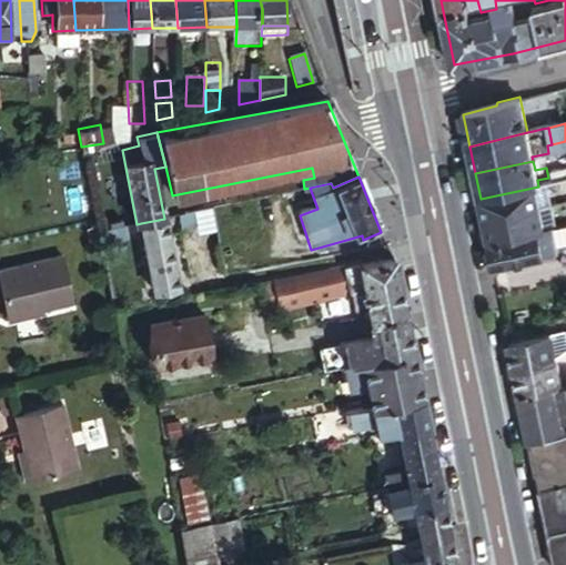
[(538,187),(481,199),(485,223),(553,209),(548,184),(538,187)]
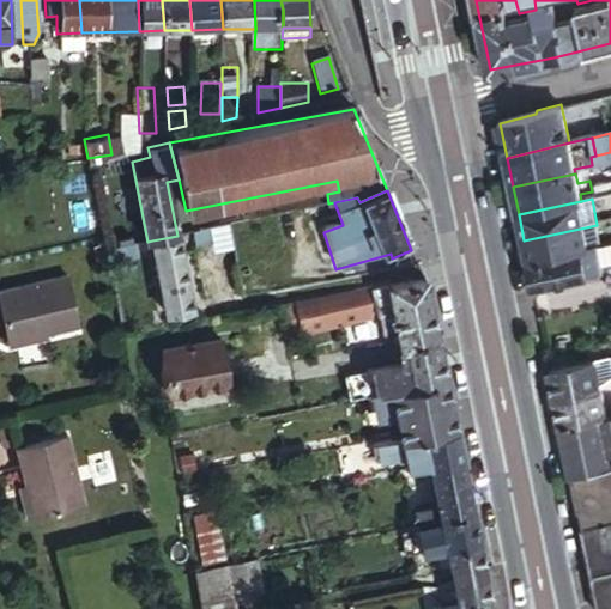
[(597,226),(597,225),(524,241),(528,263),(602,248),(597,226)]
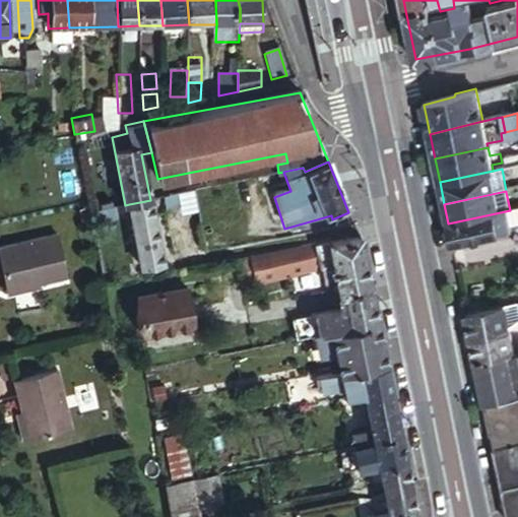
[(177,194),(162,197),(164,207),(165,209),(180,207),(177,194)]
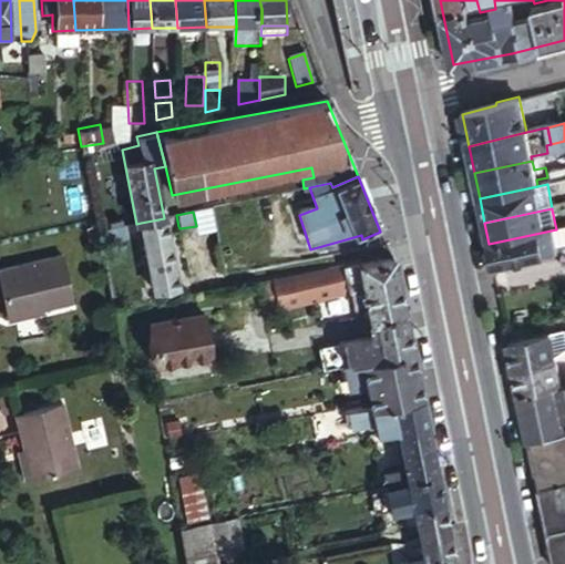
[(164,218),(141,223),(154,290),(178,285),(164,218)]
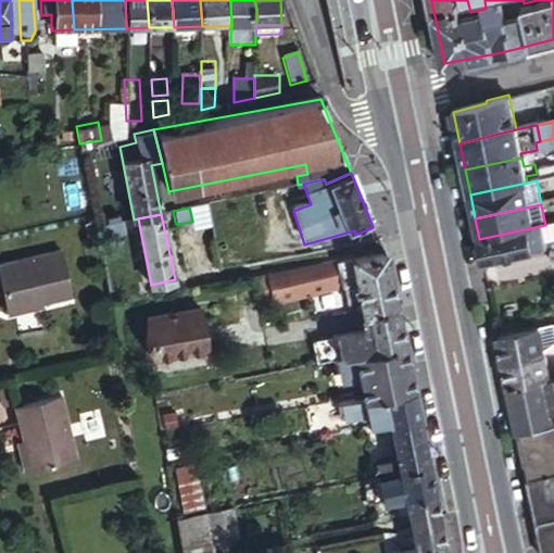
[(479,239),(485,262),(546,249),(545,242),(553,240),(553,223),(545,225),(479,239)]
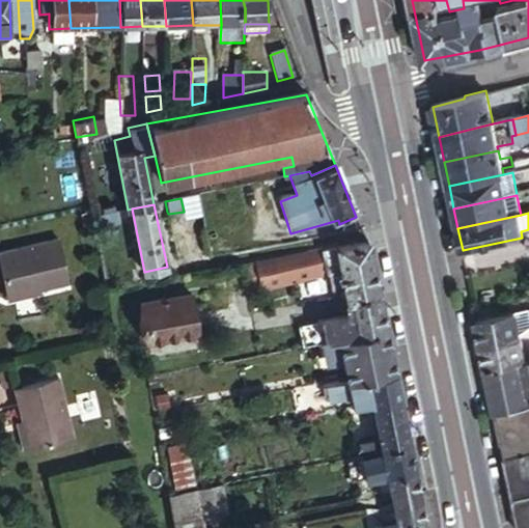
[(2,253),(11,299),(71,286),(62,241),(2,253)]
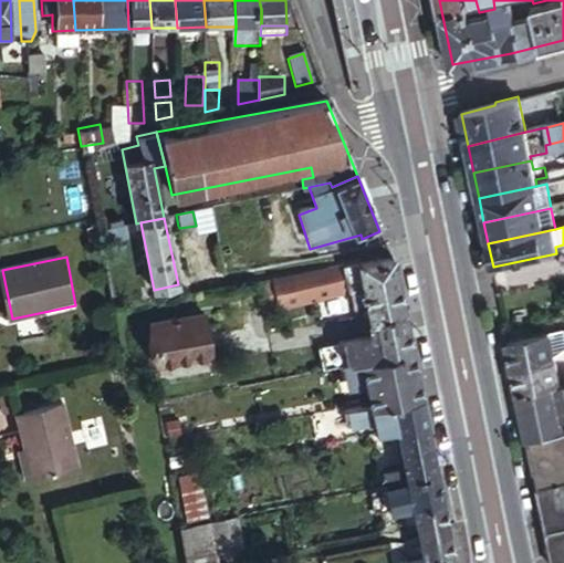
[(390,258),(358,264),(361,278),(369,322),(383,320),(403,316),(390,258)]
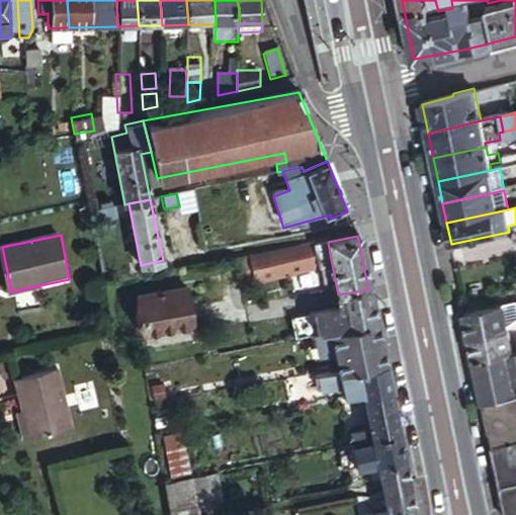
[(328,242),(237,260),(241,283),(253,281),(254,286),(273,282),(271,276),(288,272),(289,276),(305,273),(305,269),(319,266),(318,257),(330,254),(328,242)]
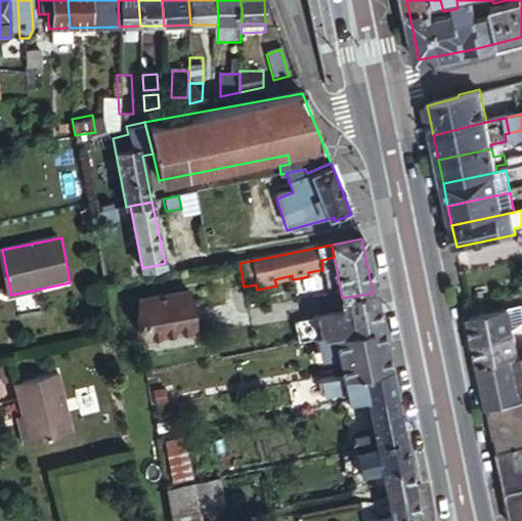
[(141,298),(147,336),(198,328),(191,290),(141,298)]
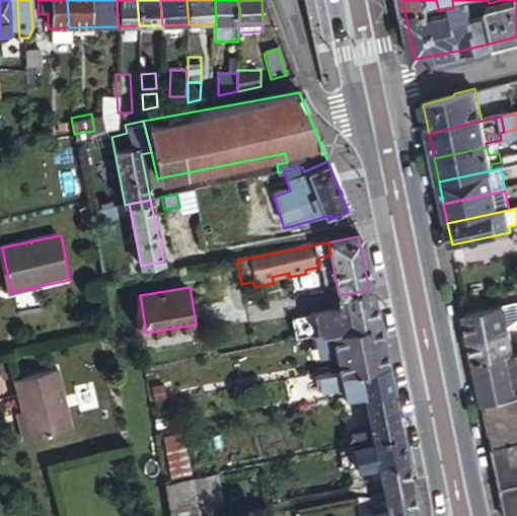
[(353,306),(371,302),(369,290),(351,293),(353,306)]
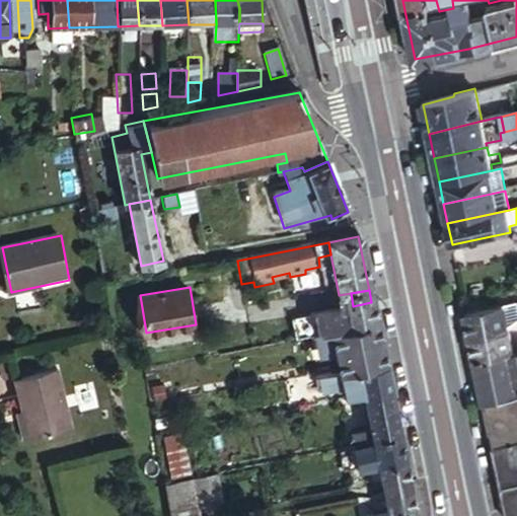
[(333,332),(376,322),(371,302),(353,306),(299,316),(302,338),(333,332)]
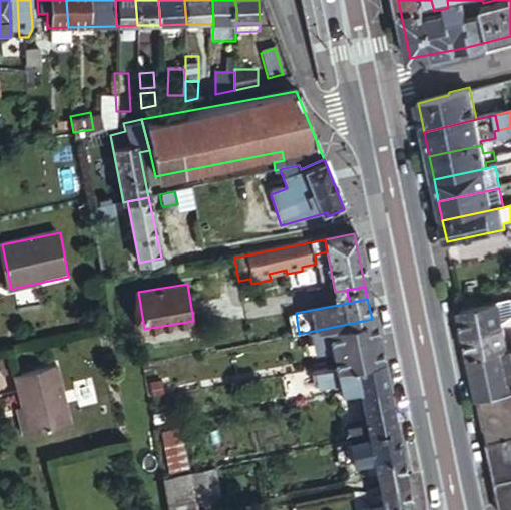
[(465,333),(502,325),(510,319),(510,303),(498,306),(497,302),(461,310),(465,333)]
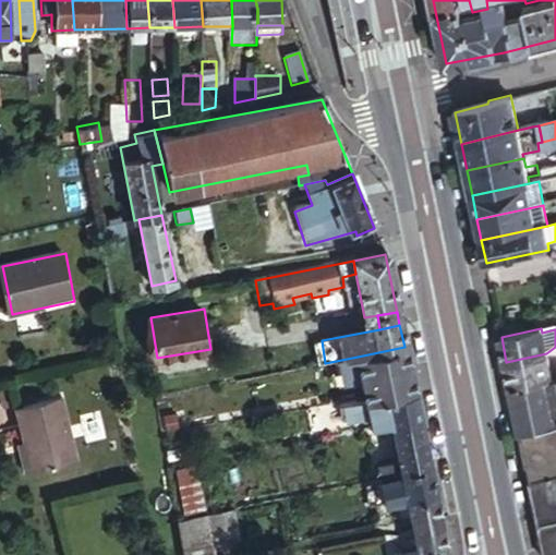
[(365,401),(413,391),(405,347),(358,357),(365,401)]
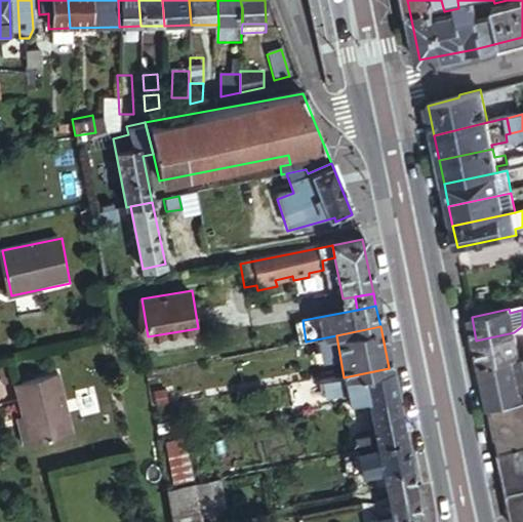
[(476,340),(481,364),(519,356),(514,332),(476,340)]
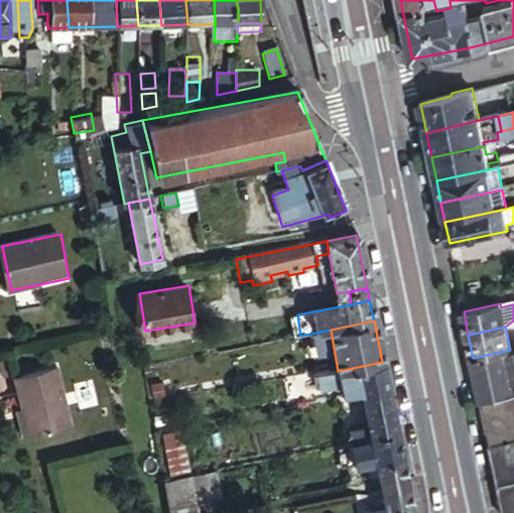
[(482,399),(513,392),(513,349),(510,350),(473,358),(482,399)]
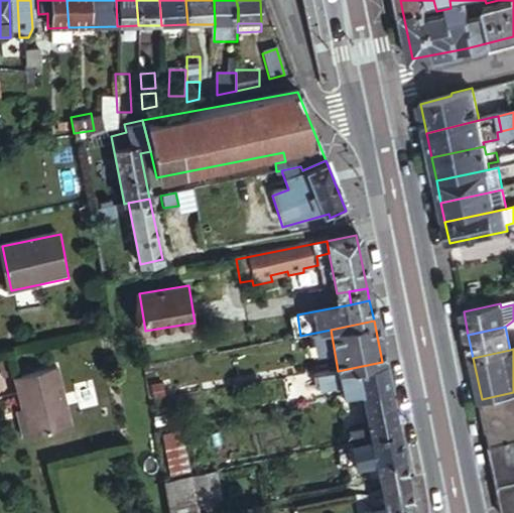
[(0,369),(3,382),(15,379),(10,359),(0,361),(0,369)]
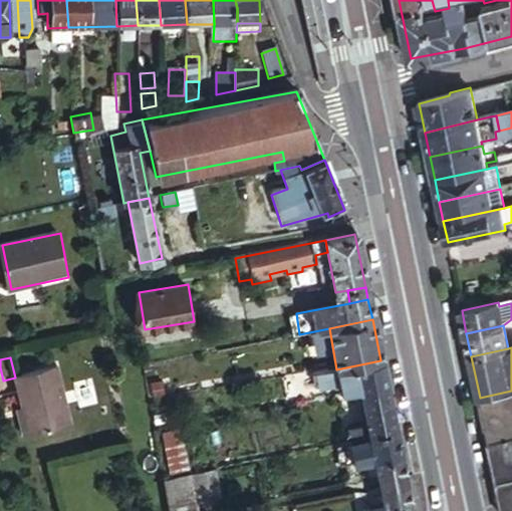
[(341,394),(359,390),(386,385),(380,360),(336,369),(317,372),(320,388),(339,384),(341,394)]
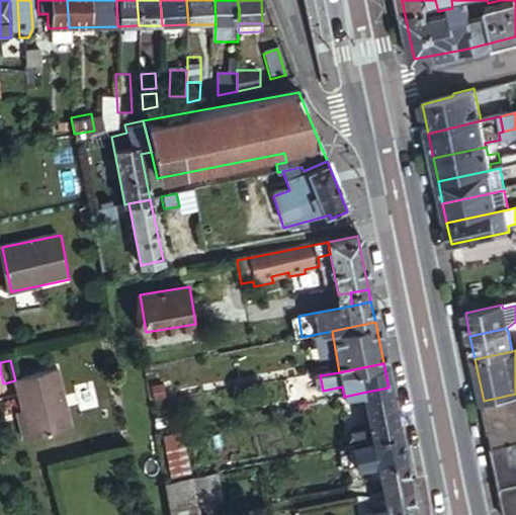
[(59,370),(15,380),(21,411),(27,439),(71,430),(59,370)]
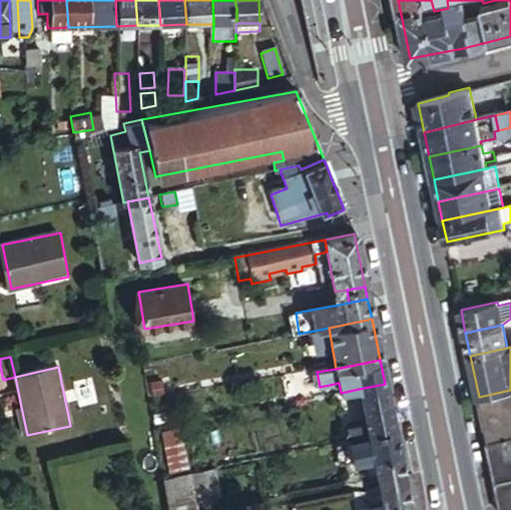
[(385,384),(359,389),(366,425),(349,428),(352,441),(368,438),(368,434),(394,429),(385,384)]
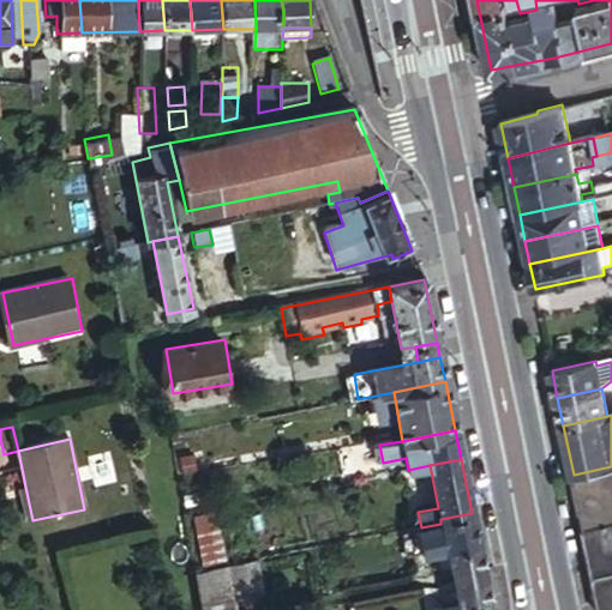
[(611,466),(574,475),(579,502),(611,495),(611,466)]
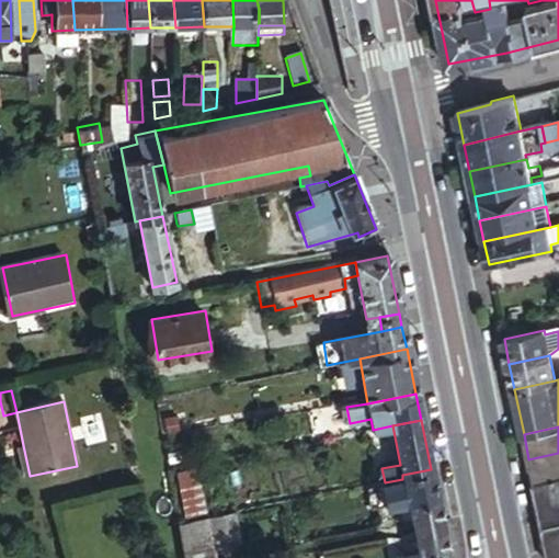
[(30,476),(23,445),(16,446),(22,478),(30,476)]
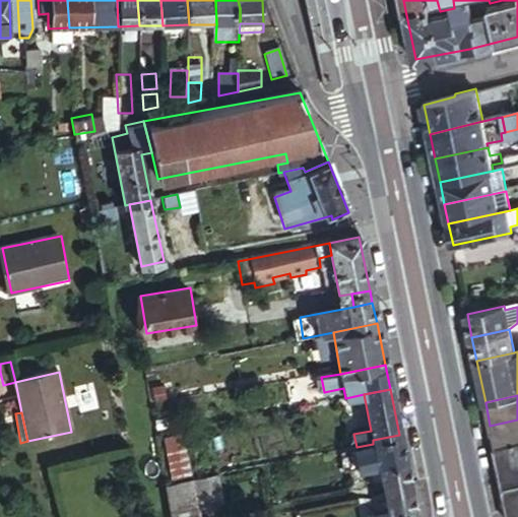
[(517,419),(490,426),(495,447),(517,442),(517,419)]
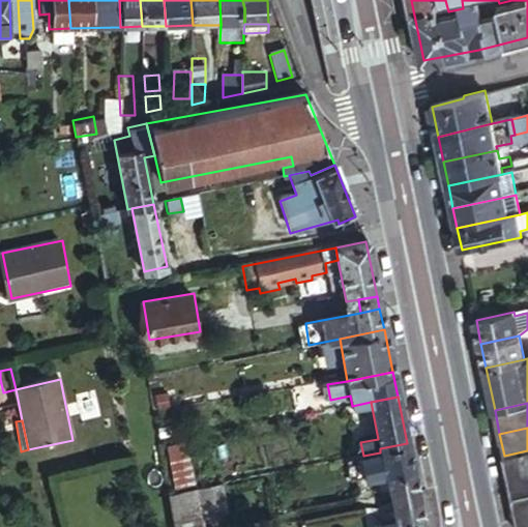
[(170,445),(176,488),(198,484),(191,442),(170,445)]
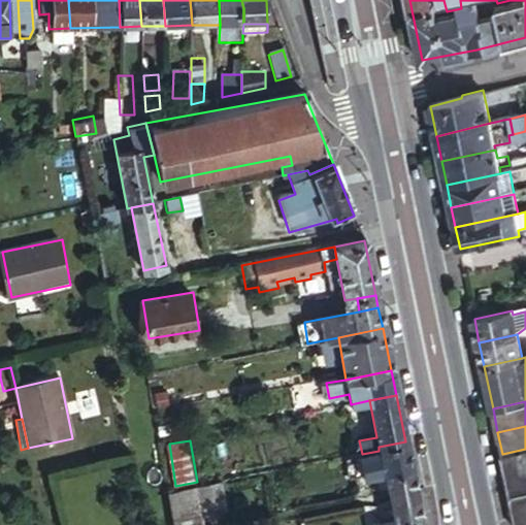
[(346,458),(349,479),(384,472),(411,465),(405,441),(379,447),(379,451),(362,454),(346,458)]
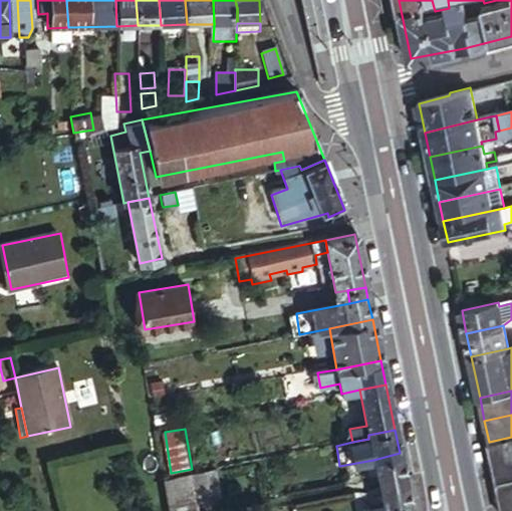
[(511,437),(489,442),(502,510),(511,510),(511,437)]
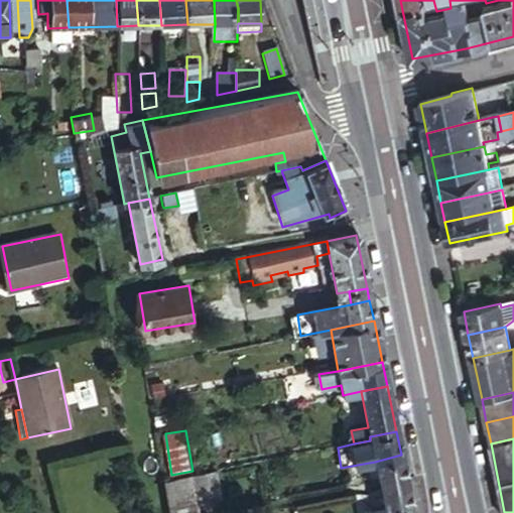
[(380,489),(407,484),(401,455),(375,462),(380,489)]
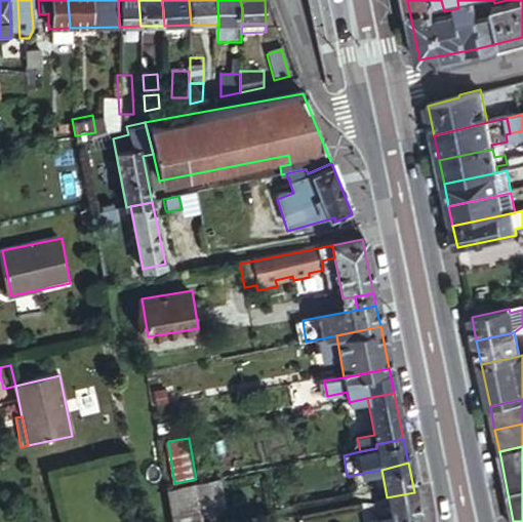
[(168,489),(173,521),(202,521),(200,508),(226,503),(222,479),(168,489)]
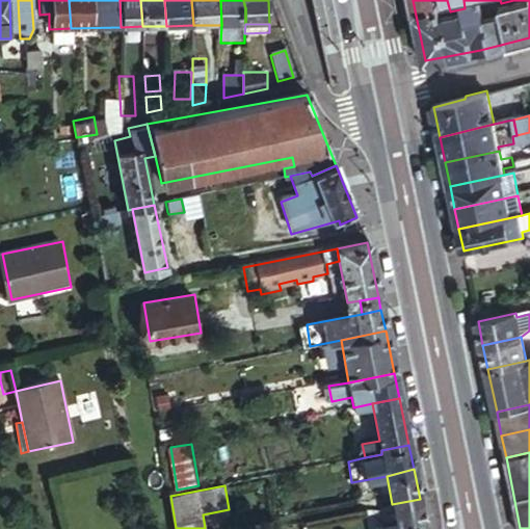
[(396,525),(424,520),(420,499),(392,504),(396,525)]
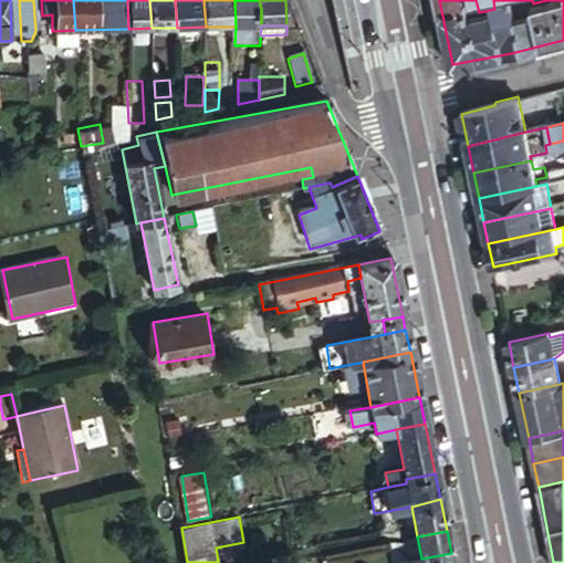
[(452,562),(451,553),(421,559),(404,562),(452,562)]
